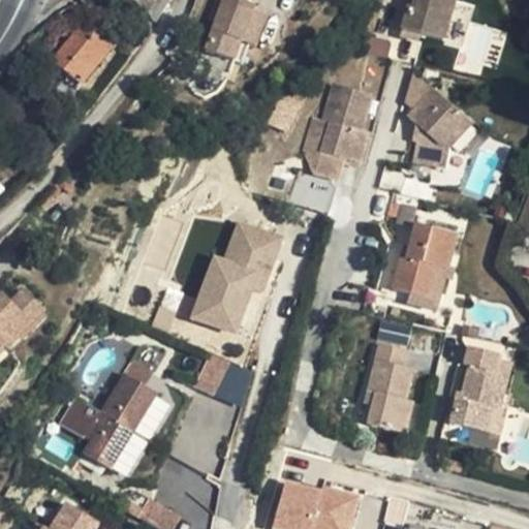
[(145,0),(155,21),(156,22),(169,0),(145,0)]
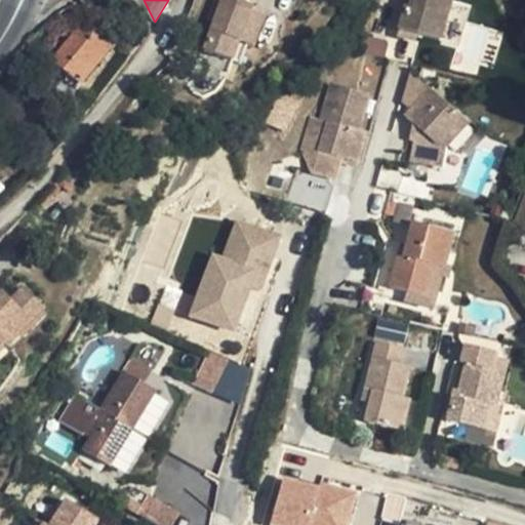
[(405,4),(398,28),(442,40),(453,1),(450,0),(411,0),(410,6),(405,4)]
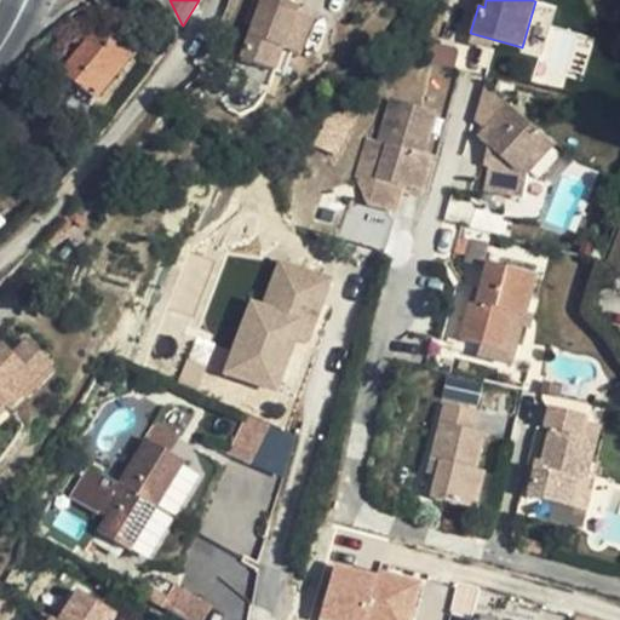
[(270,6),(241,68),(267,80),(277,58),(293,65),(303,69),(321,29),(270,6)]
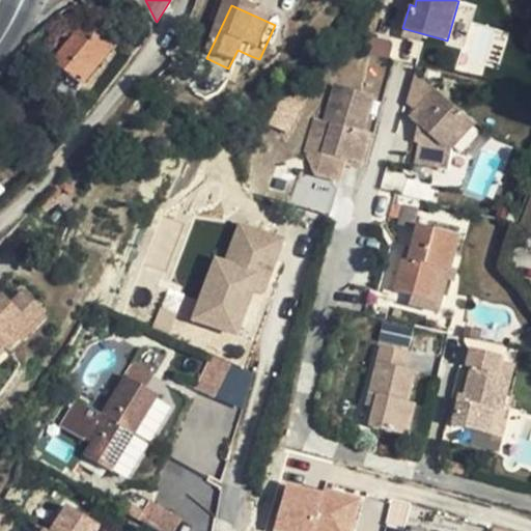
[(112,48),(83,24),(47,67),(80,89),(112,48)]
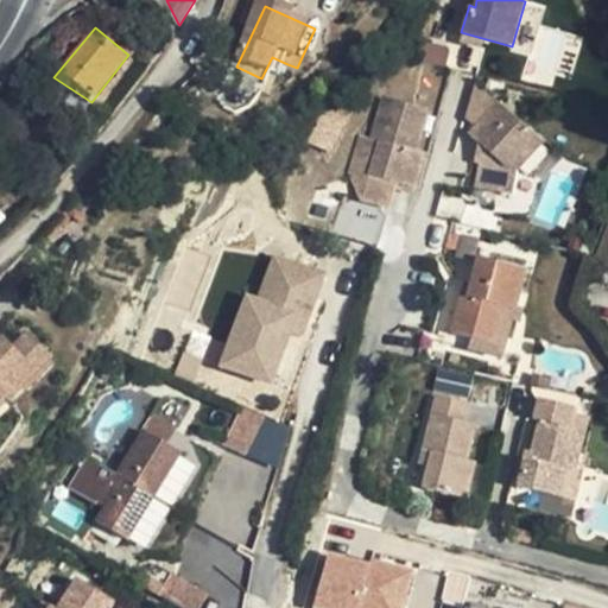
[(533,32),(524,81),(552,86),(562,38),(533,32)]
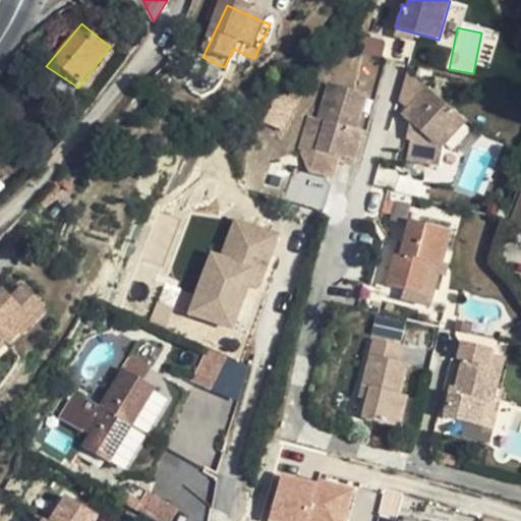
[(224,67),(237,74),(246,55),(233,49),(224,67)]
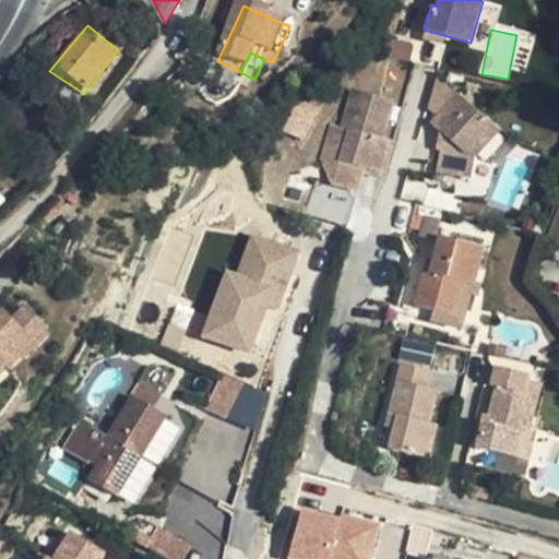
[(342,163),(335,181),(354,187),(359,168),(380,175),(390,143),(383,141),(395,103),(354,90),(342,128),(352,131),(342,163)]
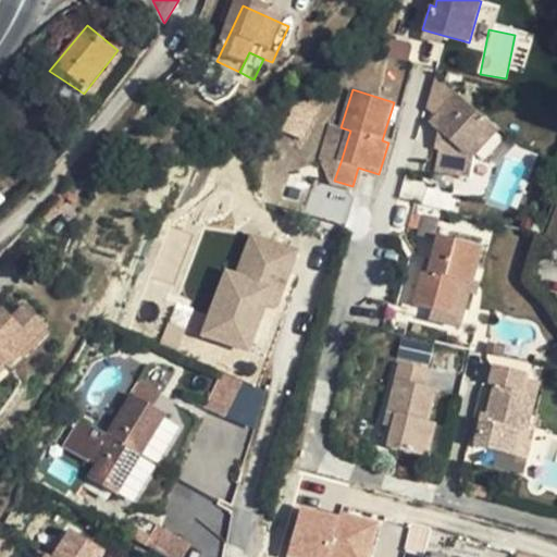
[(496,133),(455,95),(430,124),(442,135),(434,170),(471,177),(473,157),(496,133)]
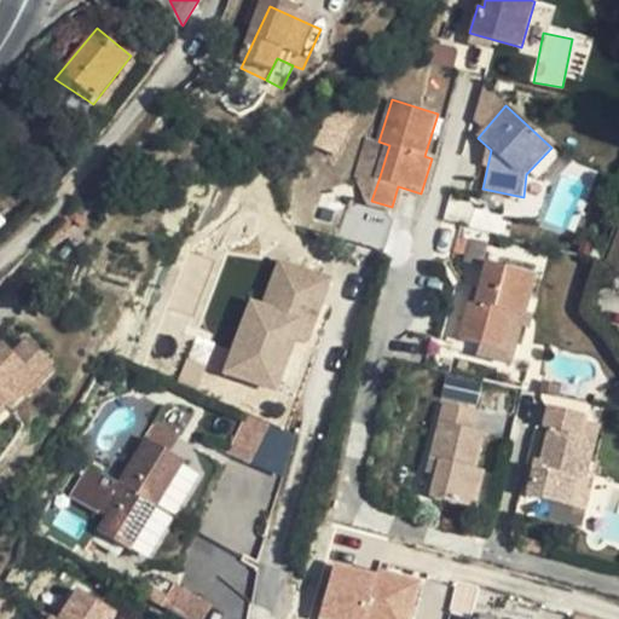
[(368,178),(371,201),(379,180),(389,145),(379,142),(368,178)]
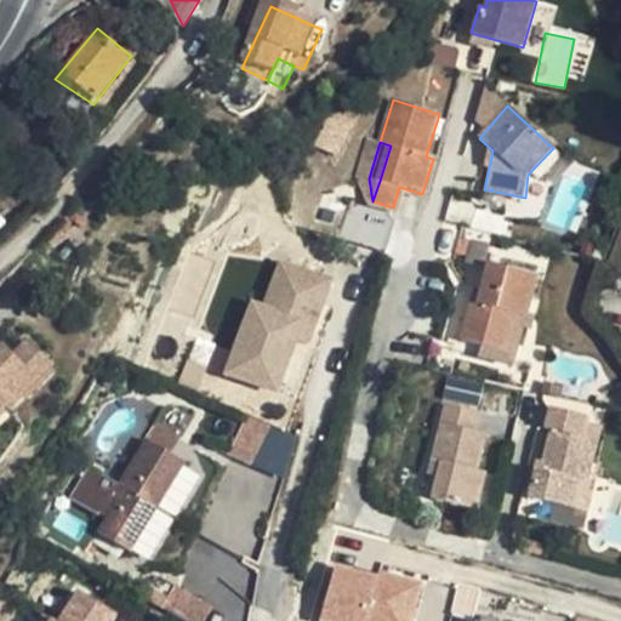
[(380,246),(388,214),(349,205),(341,237),(380,246)]
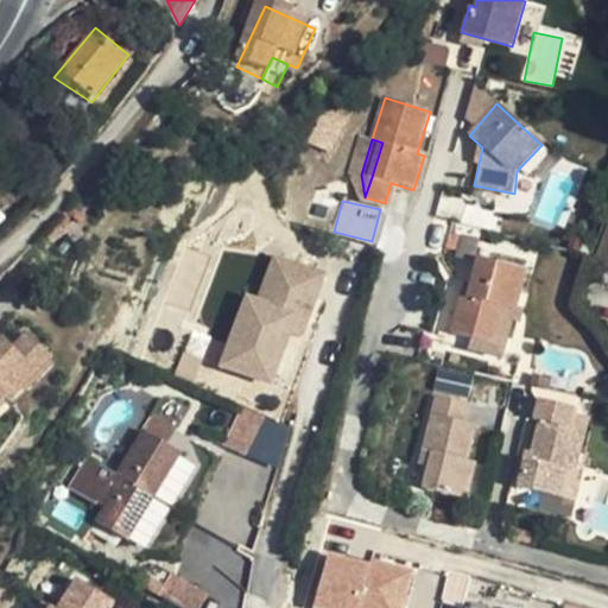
[(607,267),(607,223),(594,263),(607,267)]
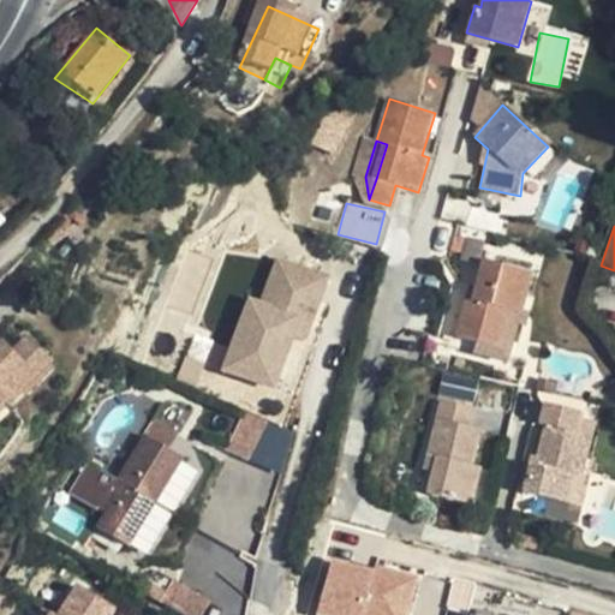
[(324,267),(275,248),(258,292),(246,287),(228,336),(245,342),(240,352),(272,364),(285,333),(278,329),(280,322),(300,329),(324,267)]
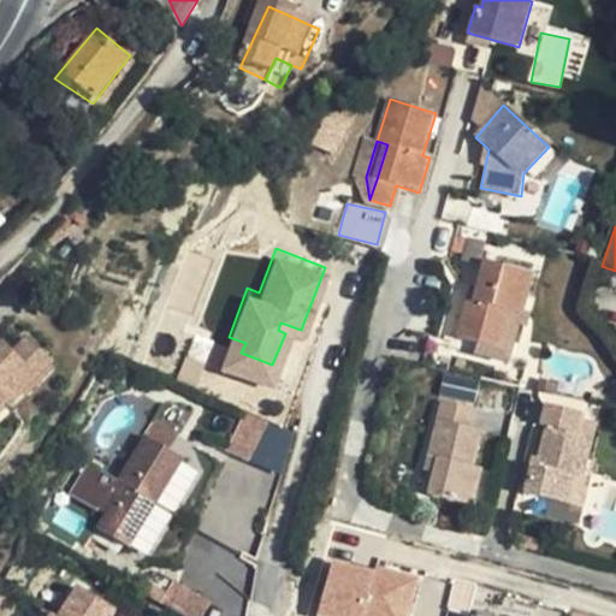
[(532,276),(486,262),(478,289),(471,288),(456,338),(481,345),(499,350),(509,313),(520,317),(532,276)]
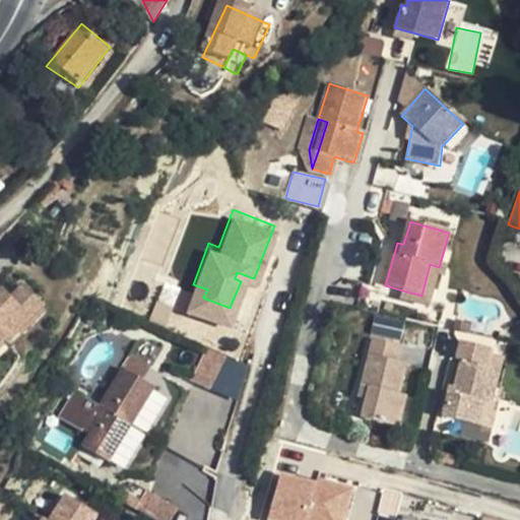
[(439,267),(430,264),(421,296),(406,291),(403,301),(428,308),(439,267)]
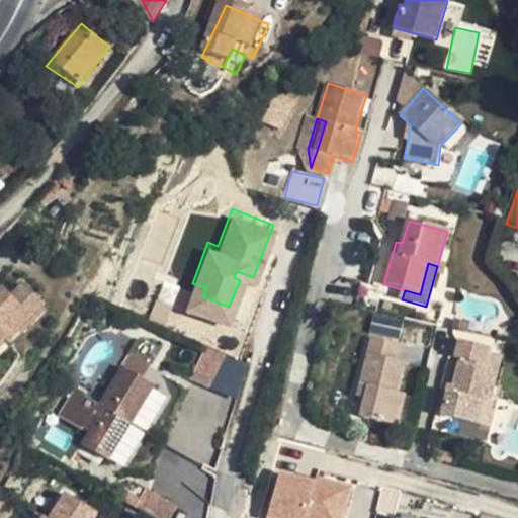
[(206,288),(192,283),(185,299),(226,316),(229,307),(202,296),(206,288)]
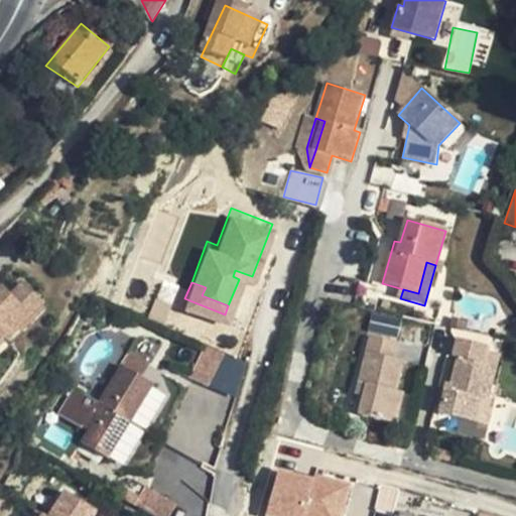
[(6,341),(42,304),(23,284),(12,296),(2,286),(0,288),(0,337),(2,336),(6,341)]
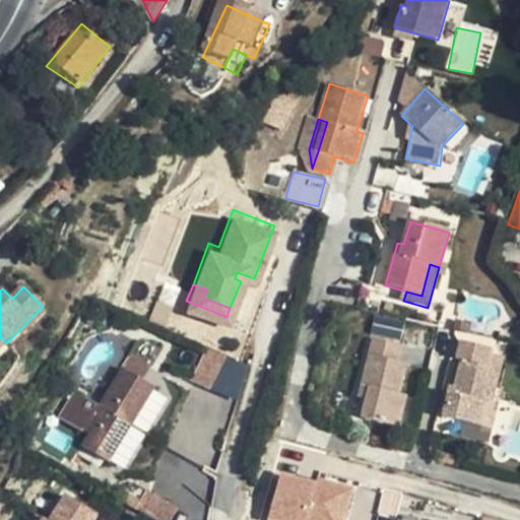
[(368,387),(361,417),(397,428),(406,396),(399,394),(406,364),(396,361),(400,346),(373,339),(361,385),(368,387)]
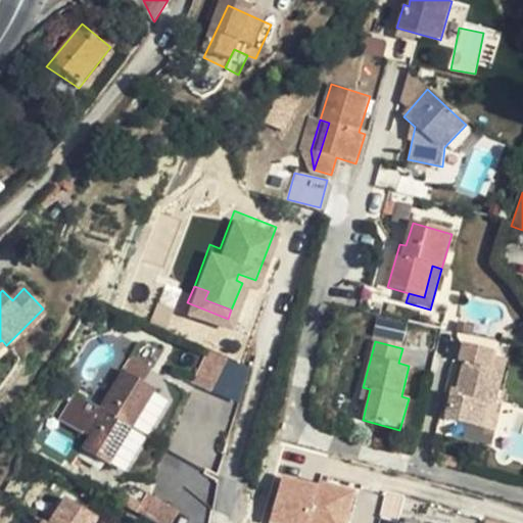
[(495,406),(504,371),(489,368),(493,351),(465,343),(461,362),(463,363),(455,396),(450,395),(446,420),(480,428),(486,403),(495,406)]
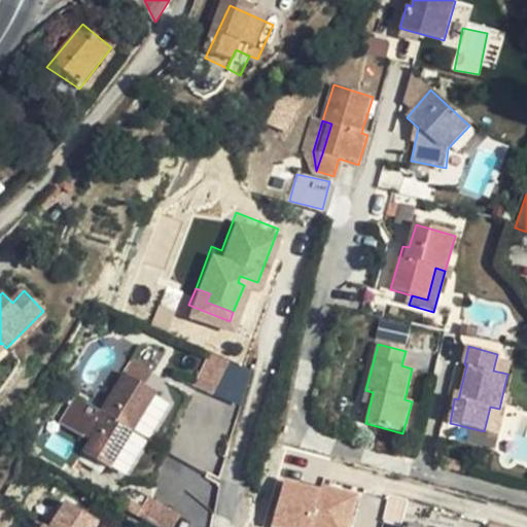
[(227,358),(208,350),(194,383),(212,391),(227,358)]
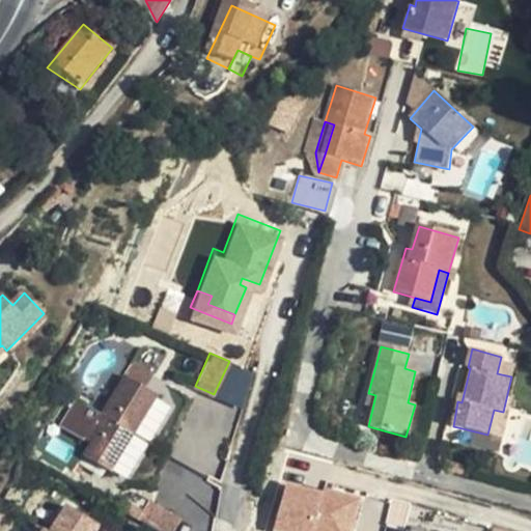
[(107,415),(134,432),(157,394),(124,374),(102,412),(107,415)]
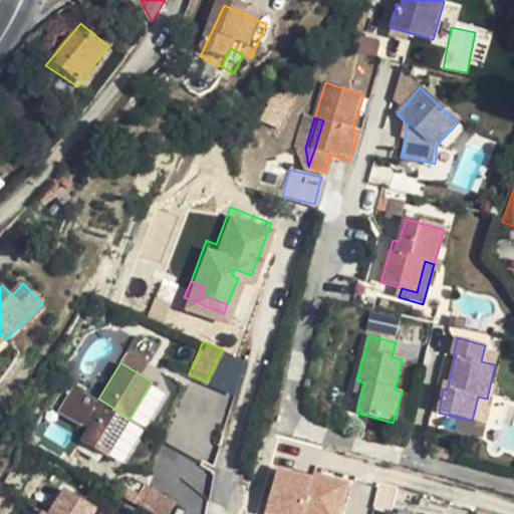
[(478,397),(472,421),(481,423),(487,399),(478,397)]
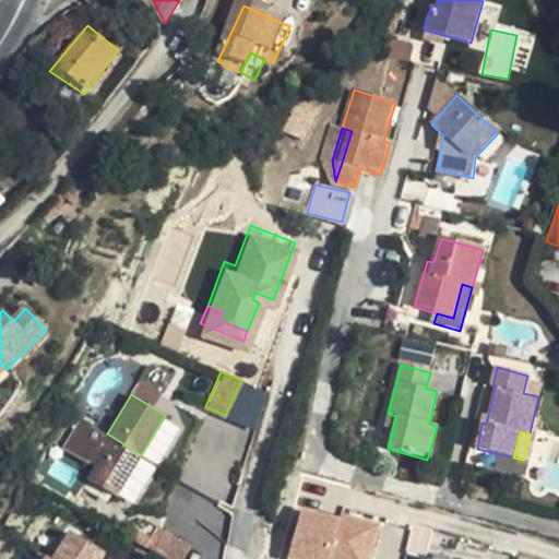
[(141,455),(113,437),(87,477),(117,495),(141,455)]
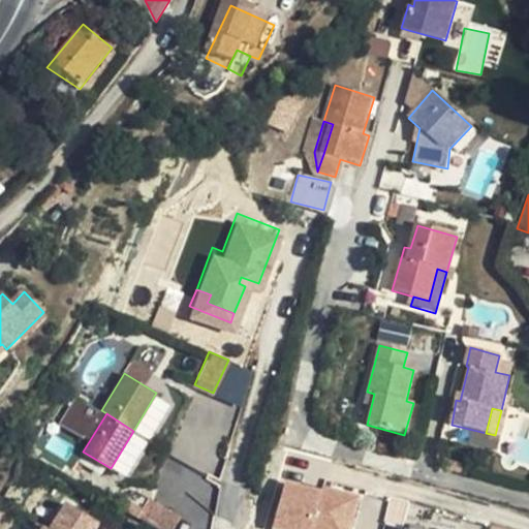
[(269,512),(279,516),(288,484),(278,480),(269,512)]
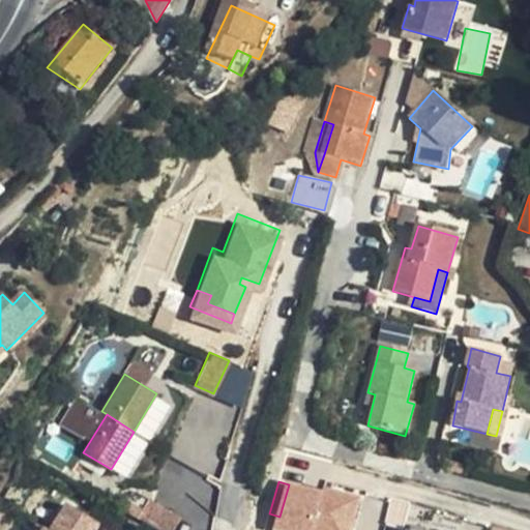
[(148,500),(138,518),(158,529),(172,529),(179,518),(148,500)]
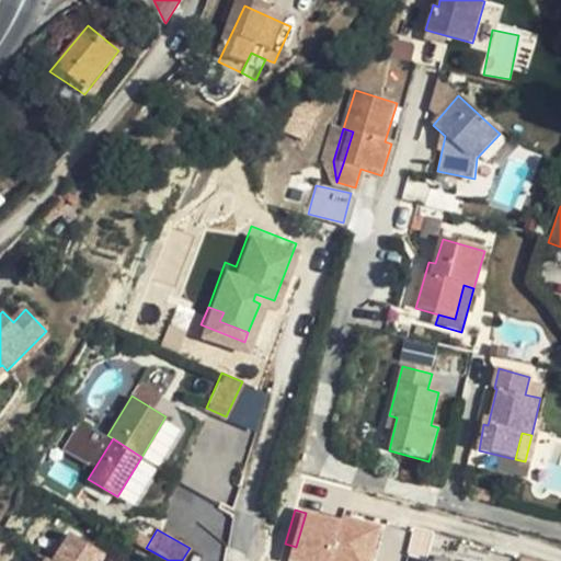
[(60,547),(52,560),(100,560),(104,554),(68,534),(60,547)]
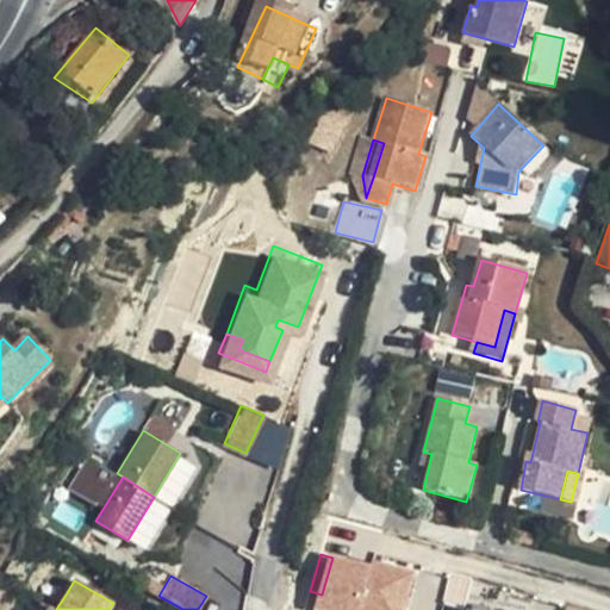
[(57,590),(47,609),(49,609),(50,609),(56,609),(66,595),(57,590)]
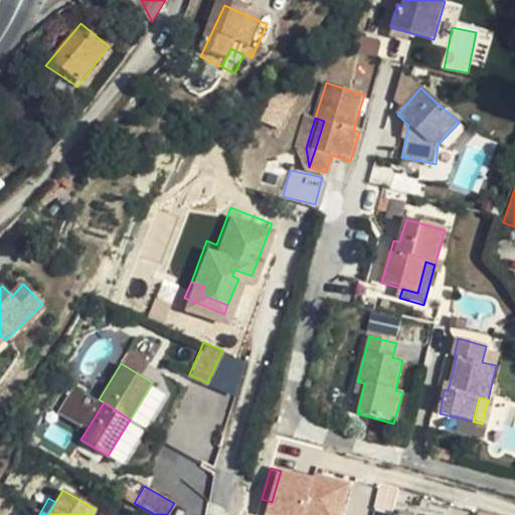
[(267,514),(272,502),(262,499),(256,514),(259,514),(267,514)]
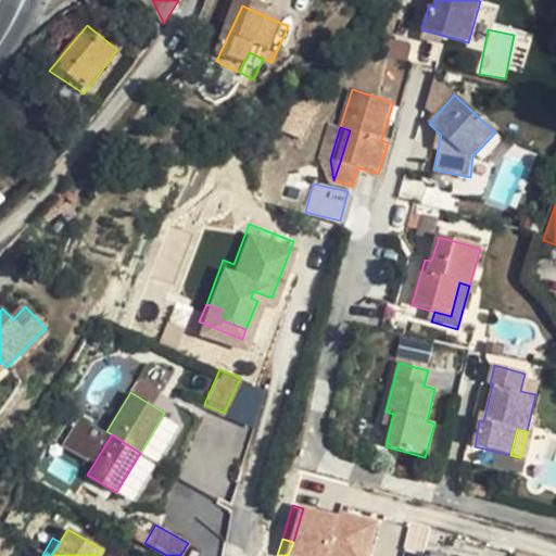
[(349,555),(337,552),(337,551),(312,542),(306,555),(349,555)]
